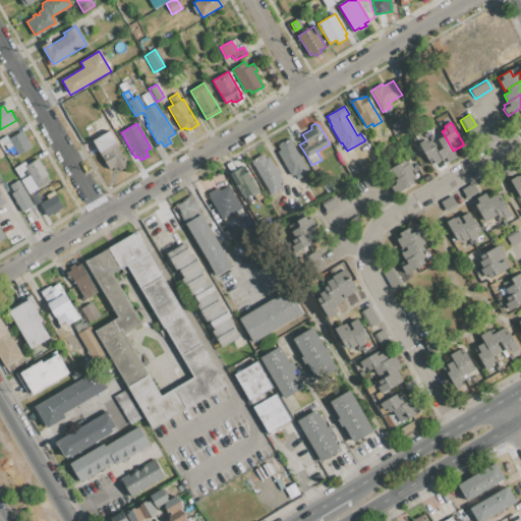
[(119,146),(117,147),(127,165),(118,170),(116,165),(109,169),(93,140),(111,130),(119,146)]
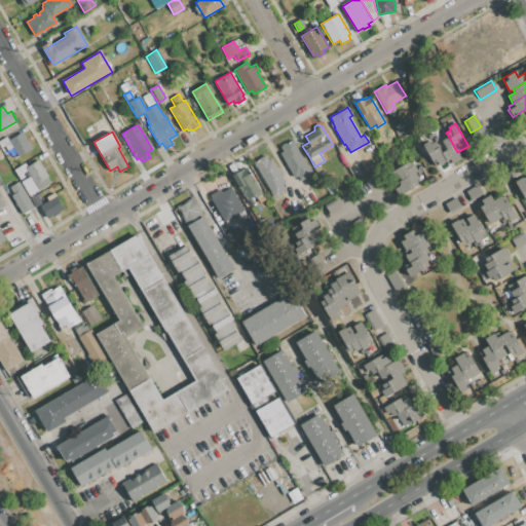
[(0,140),(6,137),(8,140),(22,133),(26,139),(27,138),(29,142),(29,143),(32,148),(17,156),(12,147),(7,150),(4,146),(1,148),(0,146),(0,140)]
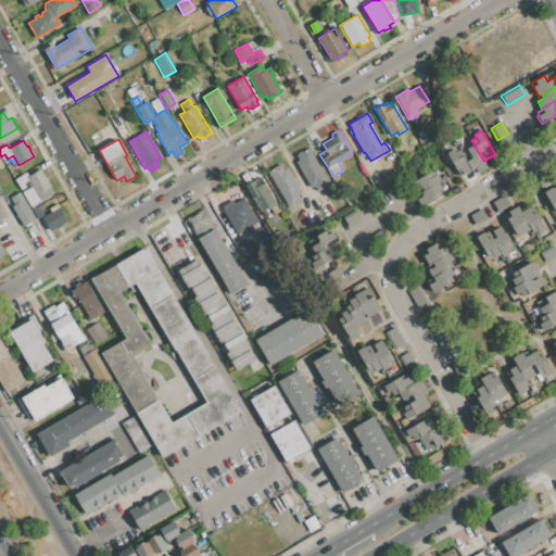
[(467,161),(471,169),(475,174),(487,166),(483,161),(475,146),(467,150),(471,159),(467,161)]
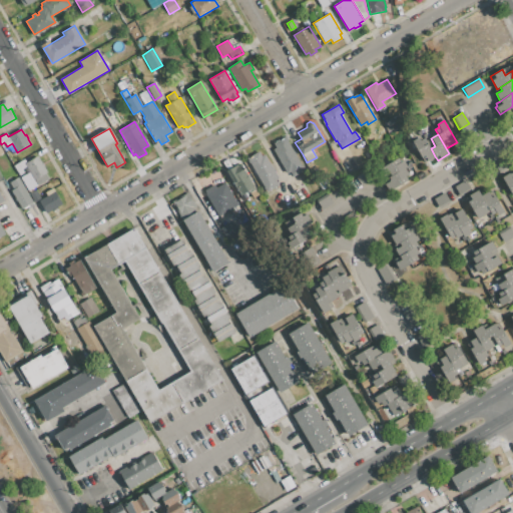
[(277,147),(274,142),(285,136),(305,170),(294,176),(291,171),(288,173),(274,149),(277,147)]
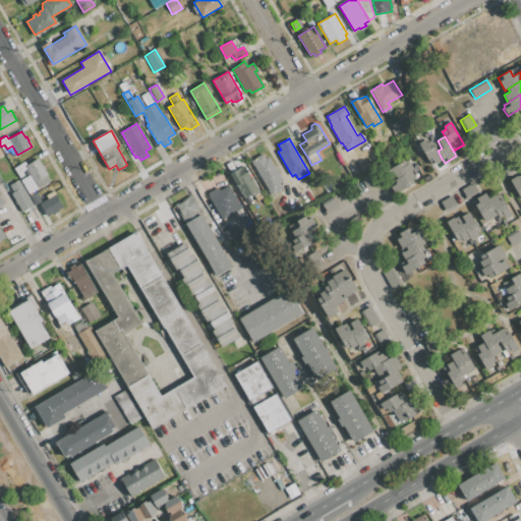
[(424,139),(426,141),(430,139),(438,151),(442,159),(431,165),(418,143),(424,139)]
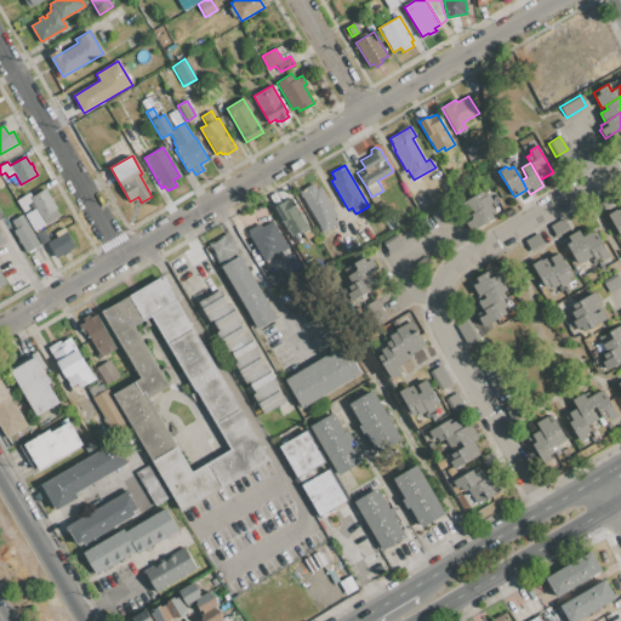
[(319,188),(337,218),(334,220),(337,224),(324,232),(300,192),(313,183),(317,189),(319,188)]
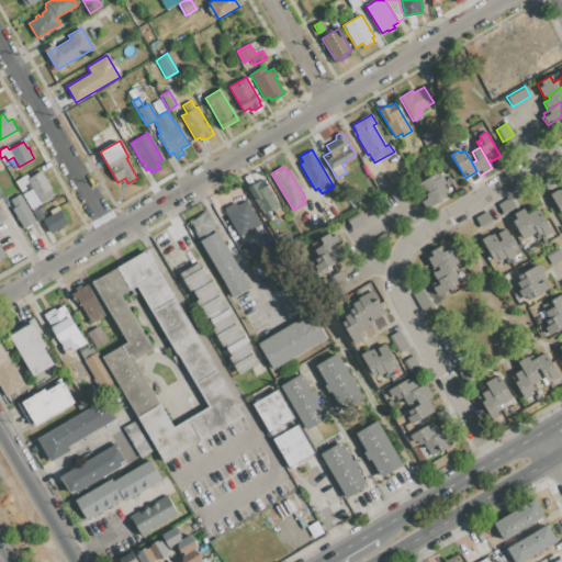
[(44,177),(45,176),(48,181),(47,182),(51,189),(49,190),(53,195),(42,203),(27,179),(41,171),(44,177)]
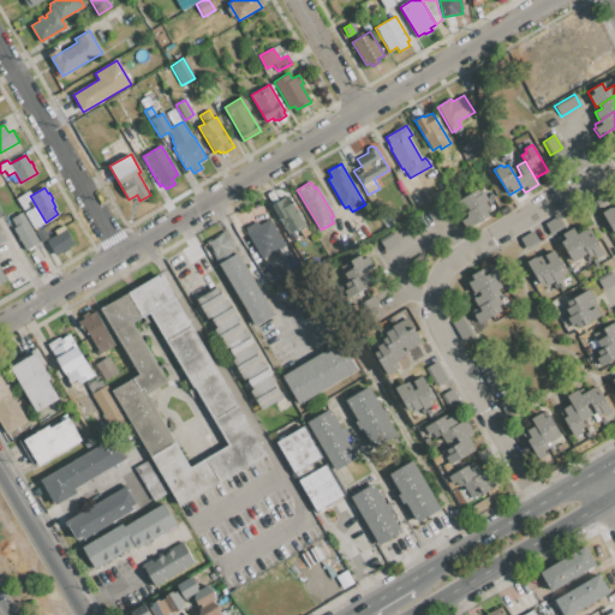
[(463,215),(485,201),(488,199),(484,192),(481,195),(477,190),(461,199),(464,204),(458,208),(463,215)]
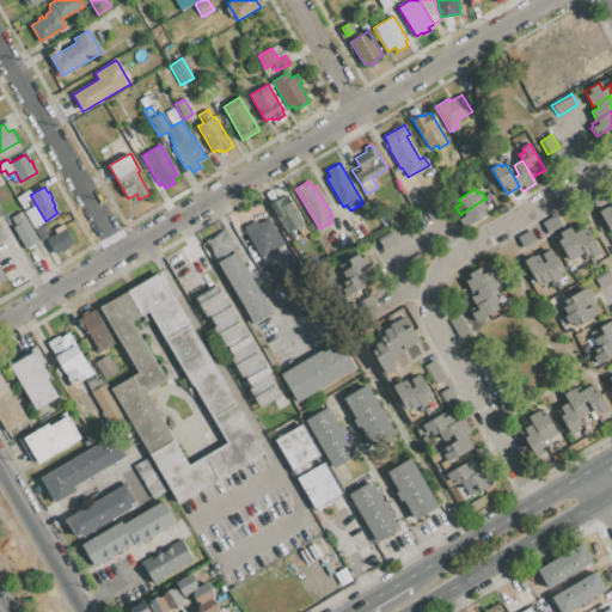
[(595,206),(589,196),(600,190),(606,200),(595,206)]
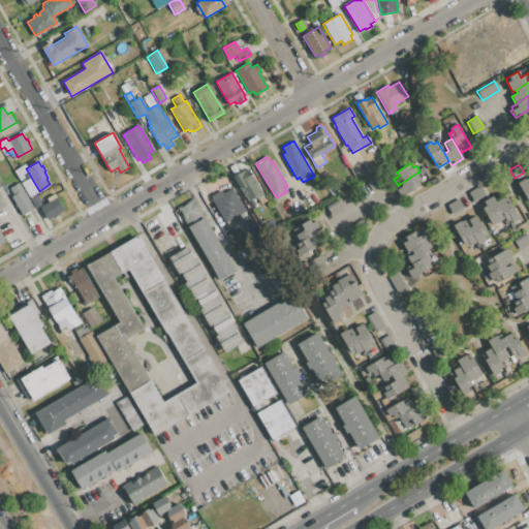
[(25,169),(21,172),(24,178),(20,181),(14,172),(23,166),(25,169)]
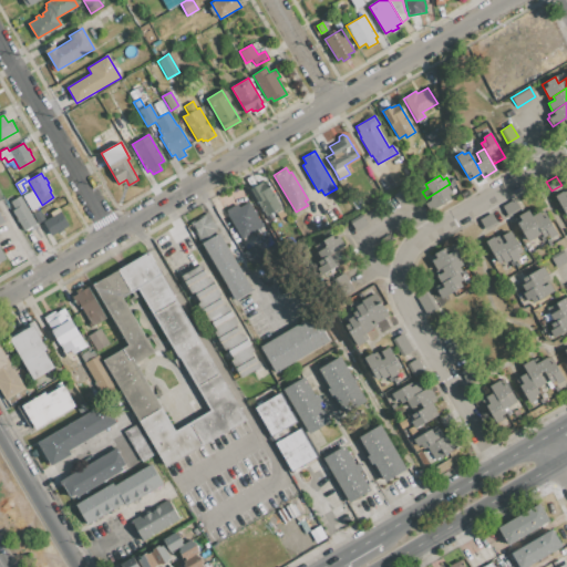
[(265,216),(249,189),(261,182),(263,184),(266,182),(282,209),(276,213),(274,210),(265,216)]
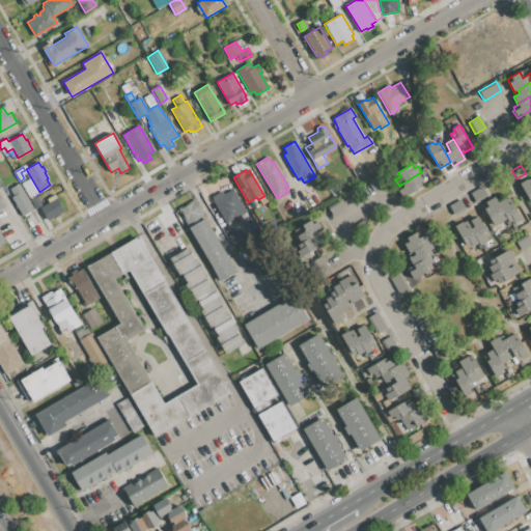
[(398,191),(401,189),(399,186),(419,173),(423,180),(420,183),(422,186),(402,197),(398,191)]
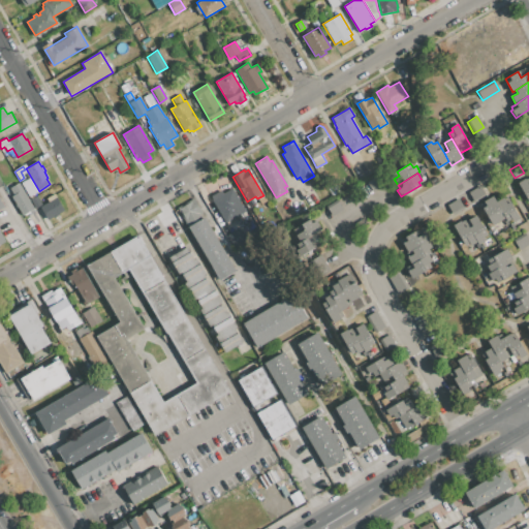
[(372,191),(367,183),(379,176),(384,184),(372,191)]
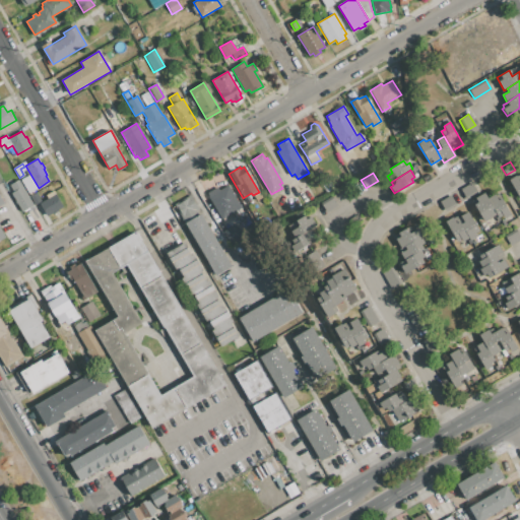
[(516,176),(519,181),(519,180),(519,198),(509,180),(516,176)]
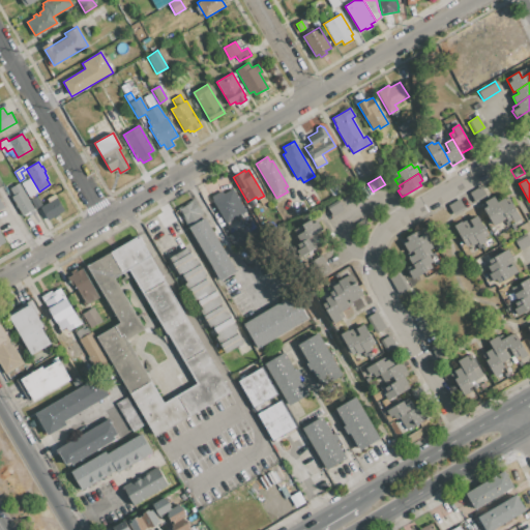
[(11,197),(13,196),(9,188),(19,183),(29,201),(34,209),(23,215),(11,197)]
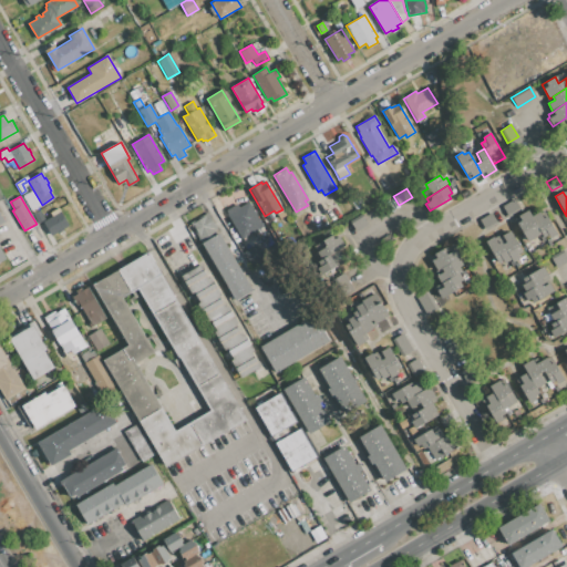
[(239,207),(248,202),(263,225),(259,227),(263,233),(256,236),(253,230),(248,234),(249,236),(244,240),(241,237),(240,238),(227,215),(228,214),(226,210),(237,204),(239,207)]
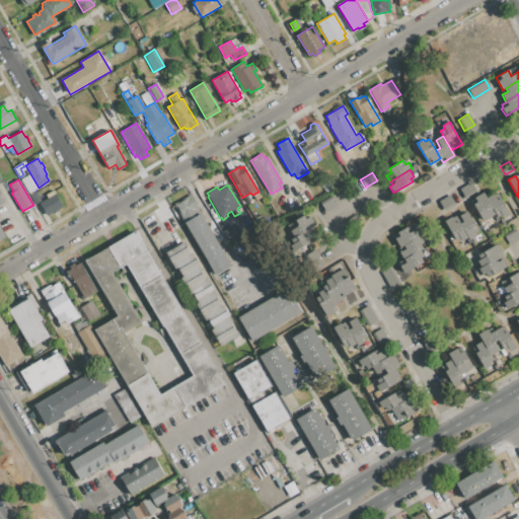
[(40,203),(48,199),(45,195),(54,190),(63,206),(47,216),(40,203)]
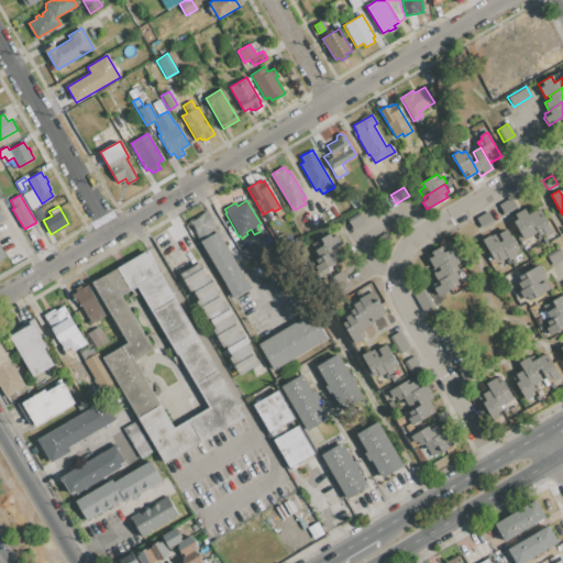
[(36,222),(31,213),(39,209),(44,218),(36,222)]
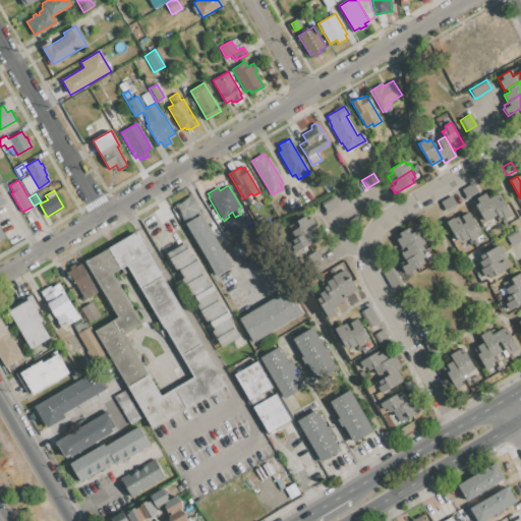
[(498,215),(484,222),(472,200),(485,193),(487,198),(498,215)]
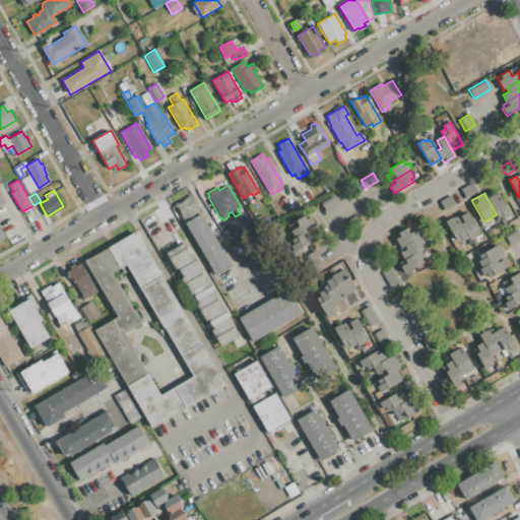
[(486,198),(495,194),(498,200),(501,198),(511,215),(501,220),(500,219),(498,220),(496,217),(498,216),(497,214),(486,198)]
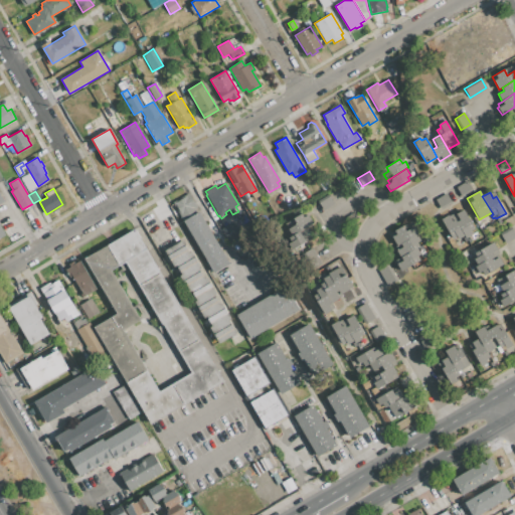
[(182,220),(198,211),(188,193),(172,203),(182,220)]
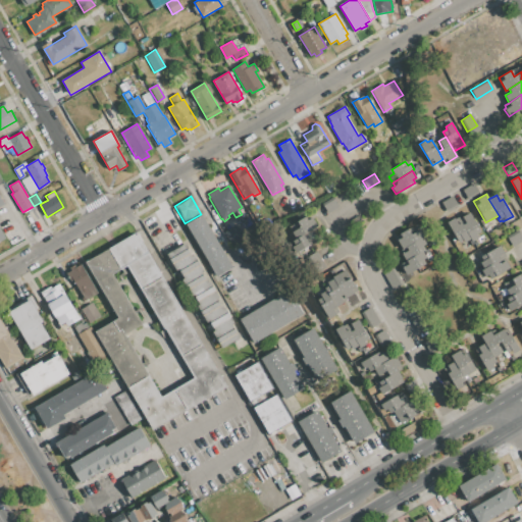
[(452,196),(458,205),(448,211),(441,202),(452,196)]
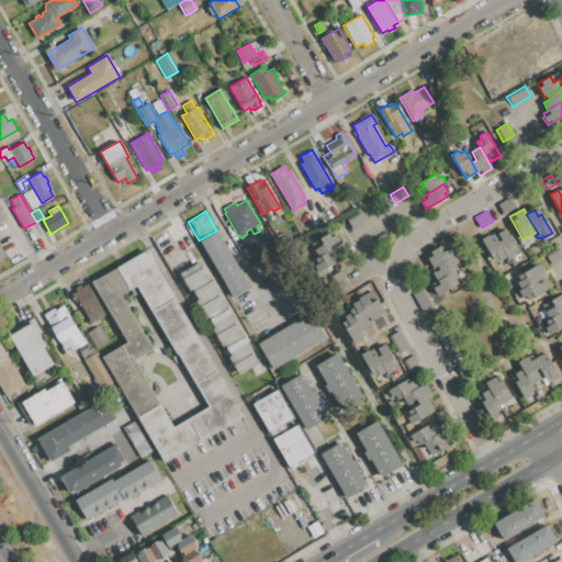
[(363,223),(352,229),(347,220),(358,213),(363,223)]
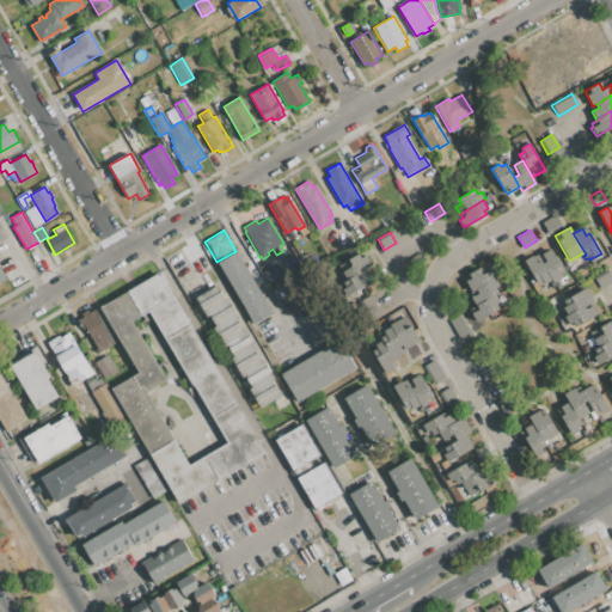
[(540,261),(552,281),(554,282),(561,279),(558,274),(563,271),(551,250),(542,255),(544,258),(540,261)]
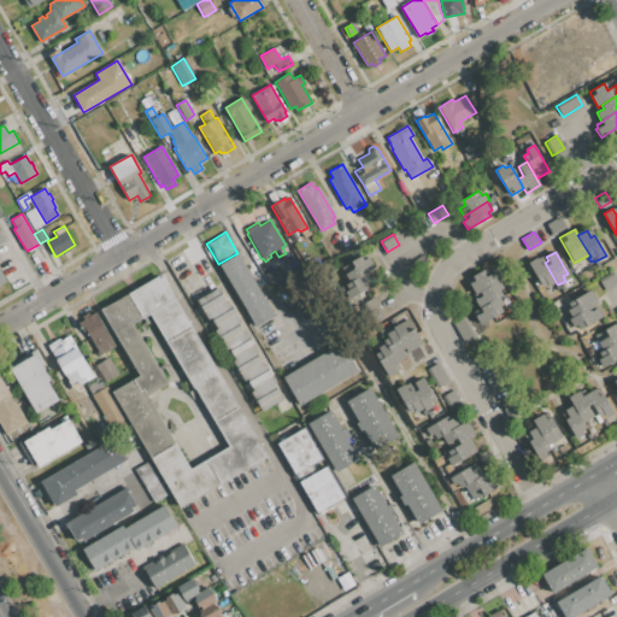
[(238,253),(275,316),(256,328),(218,264),(238,253)]
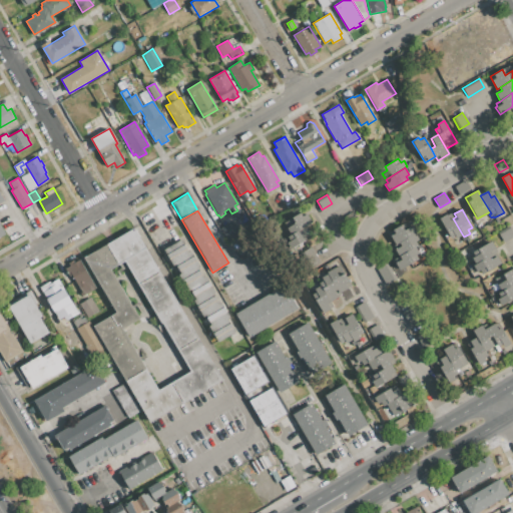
[(307,226),(311,233),(300,239),(296,232),(293,234),(289,226),(296,222),(293,217),(301,213),(303,216),(308,213),(313,222),(307,226)]
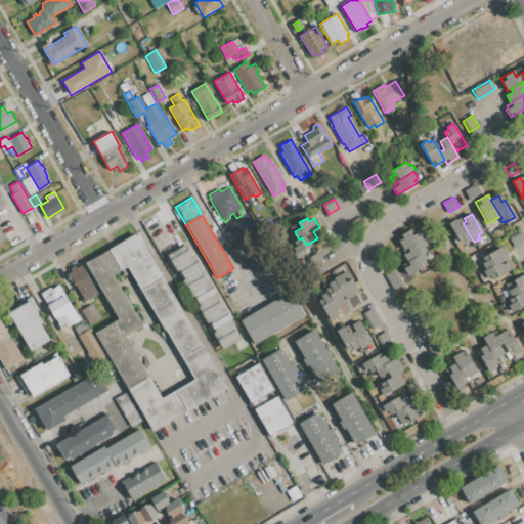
[(456,219),(460,225),(463,223),(473,241),(467,244),(465,241),(460,243),(448,224),(456,219)]
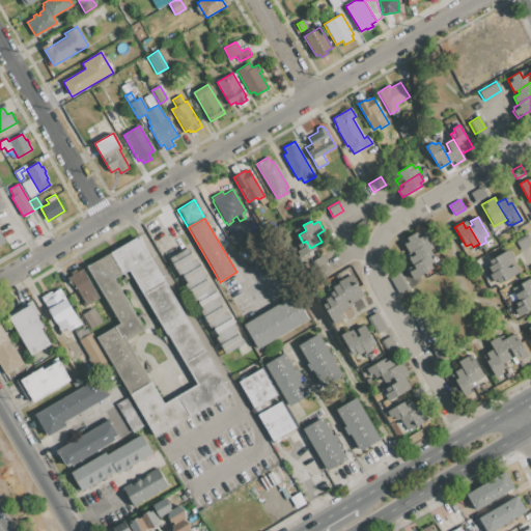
[(241,228),(249,243),(235,251),(227,236),(241,228)]
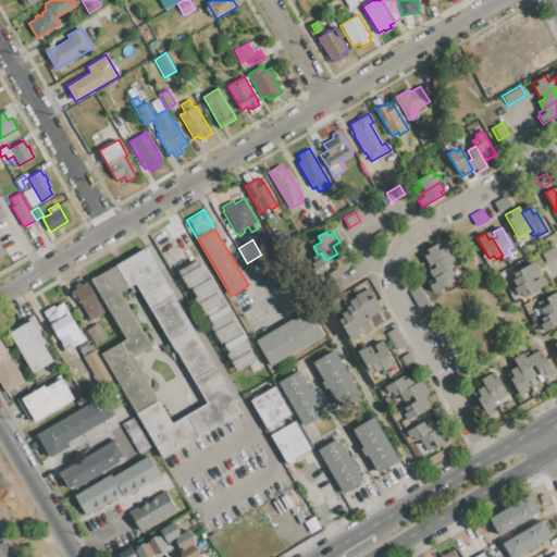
[(450,254),(434,263),(430,265),(422,251),(435,244),(440,250),(450,245),(454,251),(450,254)]
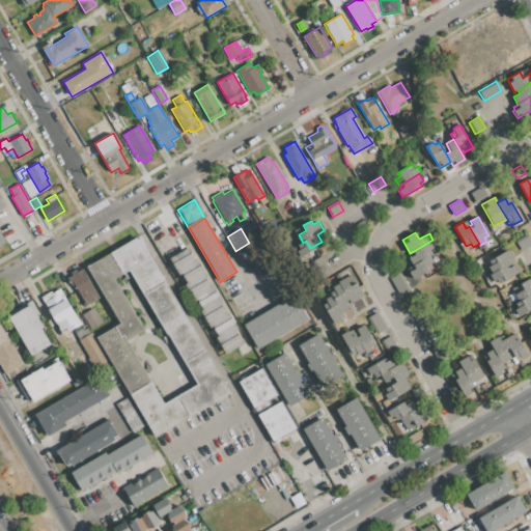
[(530,245),(521,251),(514,241),(527,233),(530,240),(530,245)]
